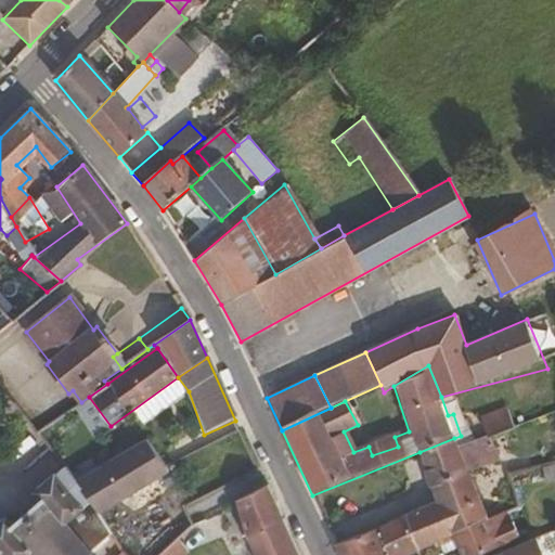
[(487,518),(467,470),(499,457),(491,436),(457,447),(454,438),(420,452),(437,500),(405,514),(416,552),(452,534),(487,518)]
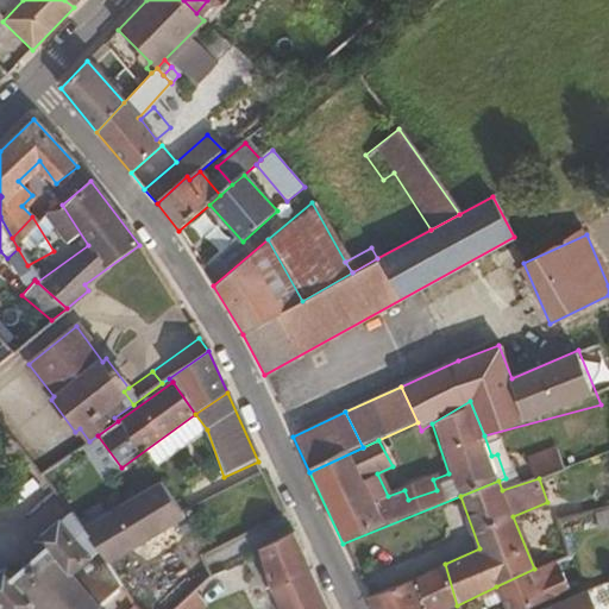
[(408,500),(437,490),(433,479),(405,490),(408,500)]
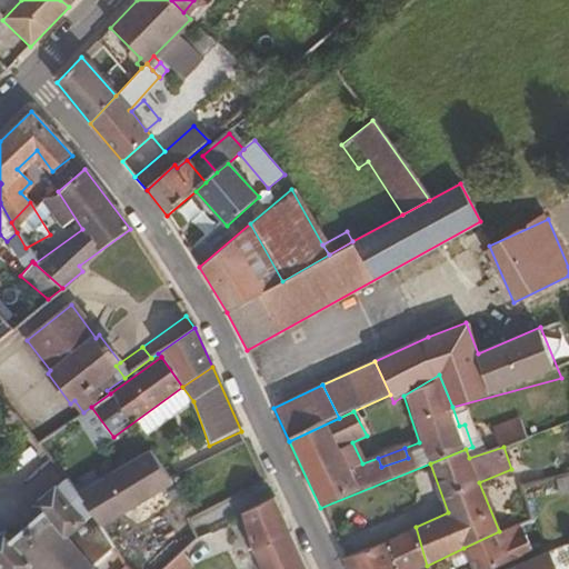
[(102,527),(171,485),(150,449),(76,493),(102,527)]
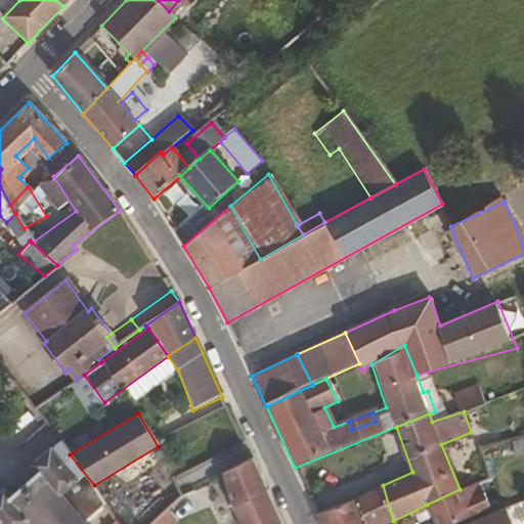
[(82,523),(85,521),(103,504),(94,485),(70,454),(59,442),(34,467),(39,474),(13,496),(5,490),(0,494),(0,523),(82,523)]
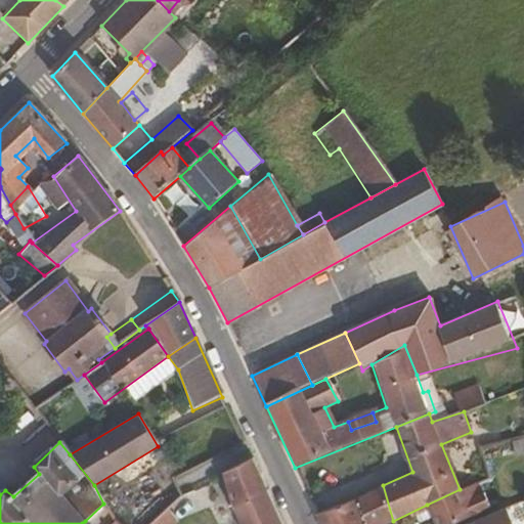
[(281,523),(251,457),(220,475),(244,523),(281,523)]
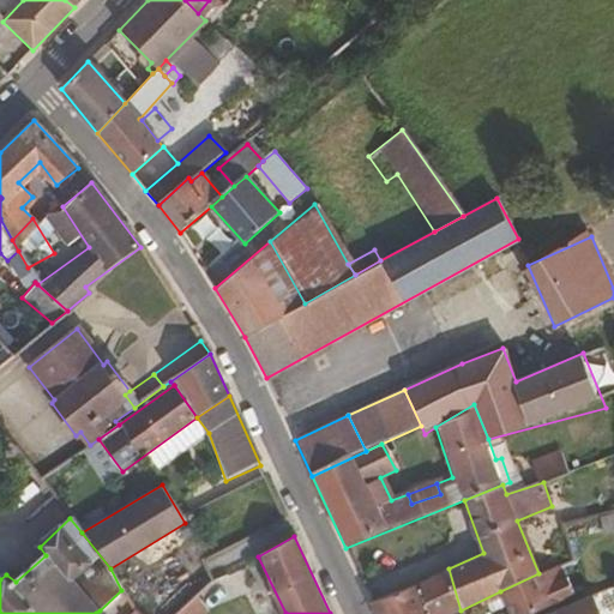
[(566,594),(554,566),(539,573),(500,591),(510,613),(530,613),(552,605),(551,600),(566,594)]
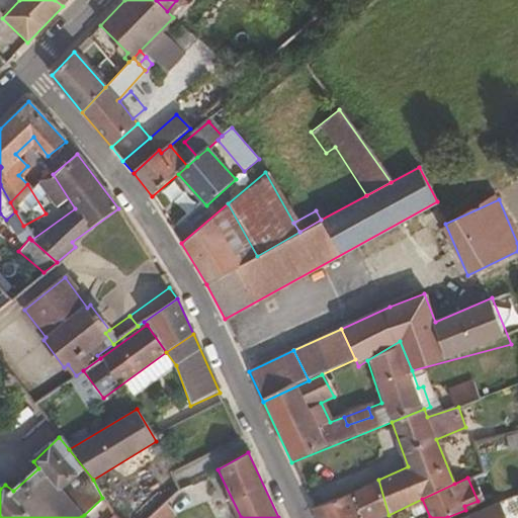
[(389,515),(378,480),(313,509),(317,517),(380,517),(382,517),(389,515)]
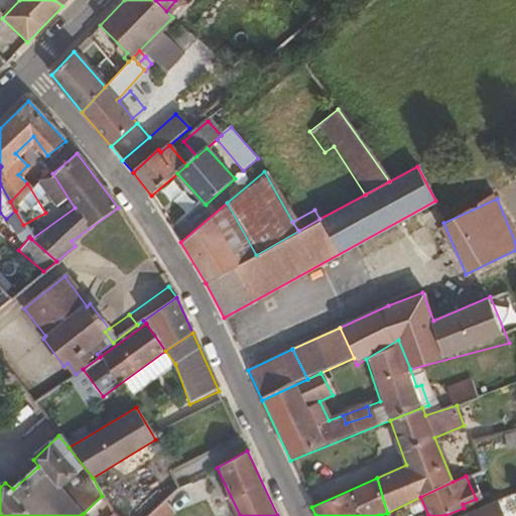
[(166,515),(172,512),(169,507),(178,498),(176,489),(148,515),(166,515)]
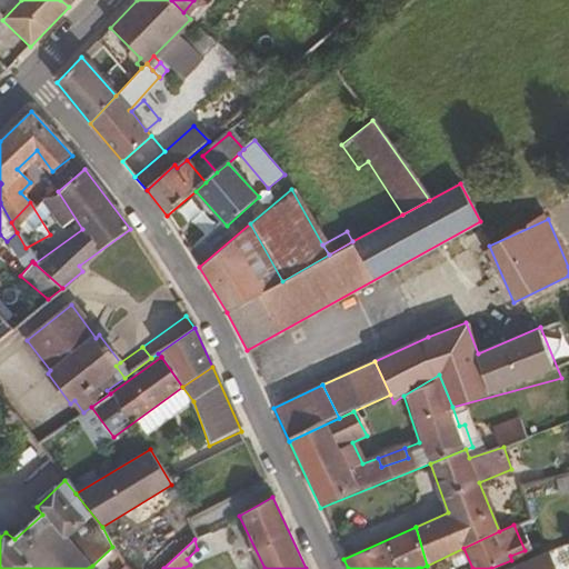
[(553,568),(548,553),(515,568),(553,568)]
